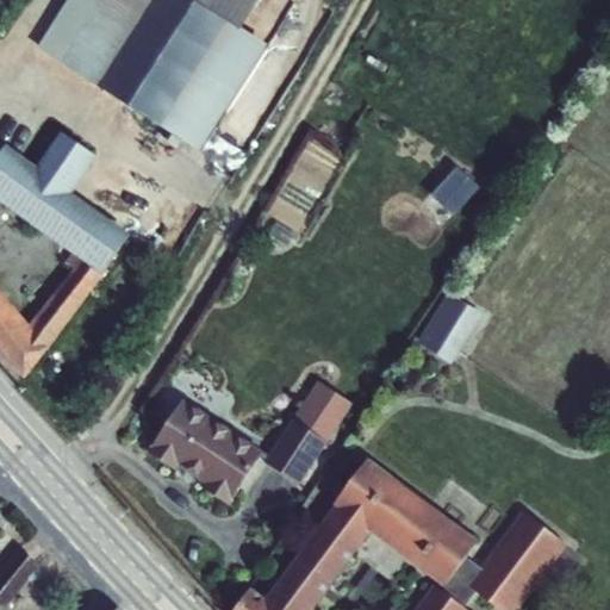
[(70,0),(39,50),(58,64),(198,153),(266,47),(241,31),(259,0),(70,0)]
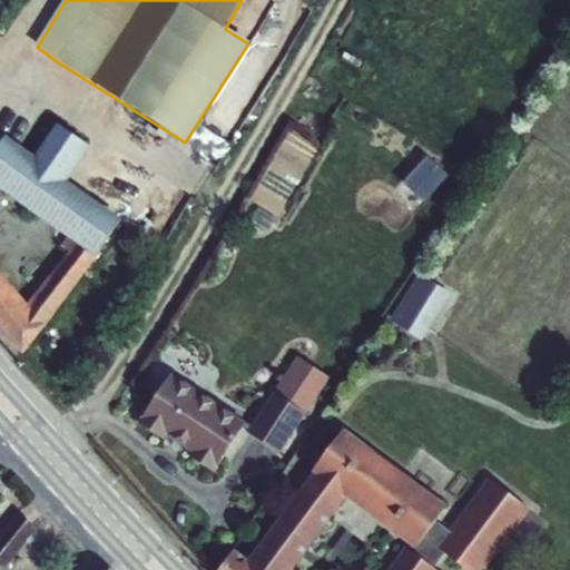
[(0,141),(0,331),(20,353),(43,326),(25,305),(0,277),(0,190),(66,237),(95,257),(120,219),(66,182),(89,148),(55,126),(32,158),(3,137),(2,140),(0,141)]
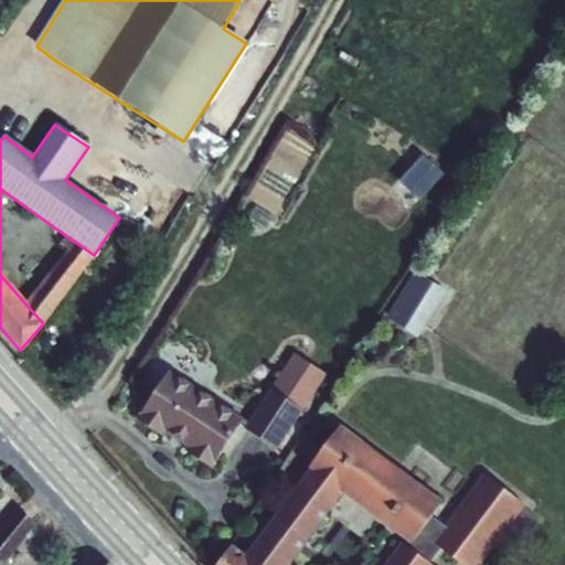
[(423,196),(447,171),(425,150),(401,177),(423,196)]
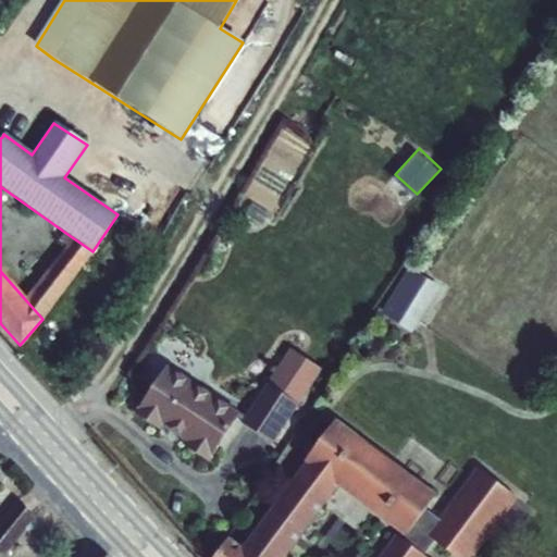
[(93,251),(64,232),(59,240),(65,245),(24,298),(42,319),(93,251)]
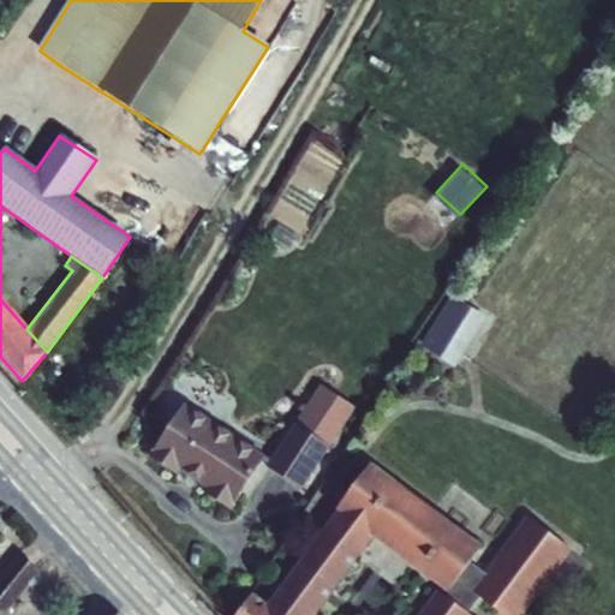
[(452,296),(419,346),(453,368),(485,318),(452,296)]
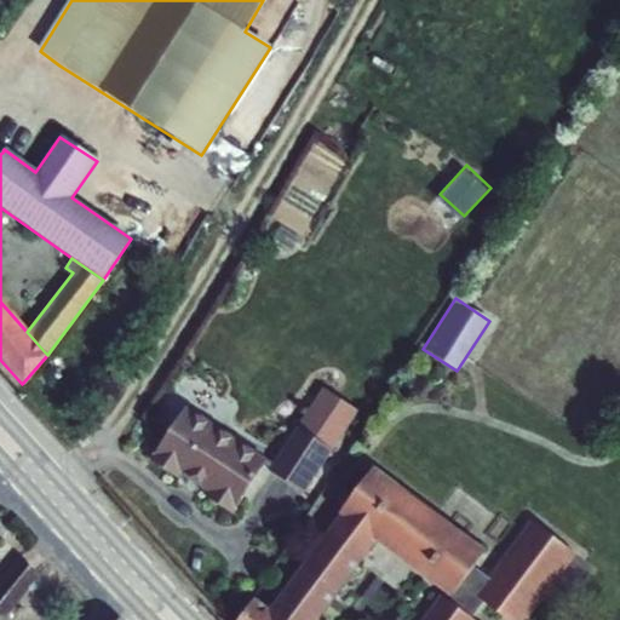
[(317,394),(269,471),(303,494),(354,417),(317,394)]
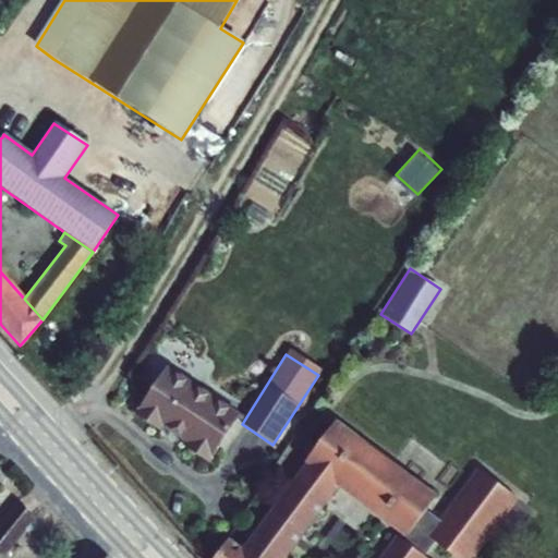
[(167,365),(134,414),(160,432),(162,428),(185,443),(183,446),(209,463),(241,414),(167,365)]
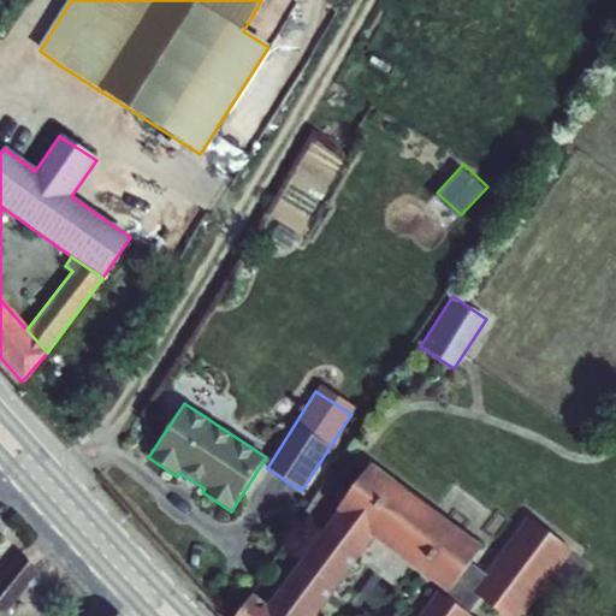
[(337,510),(374,538),(444,590),(448,593),(469,564),(483,546),(371,465),(337,510)]
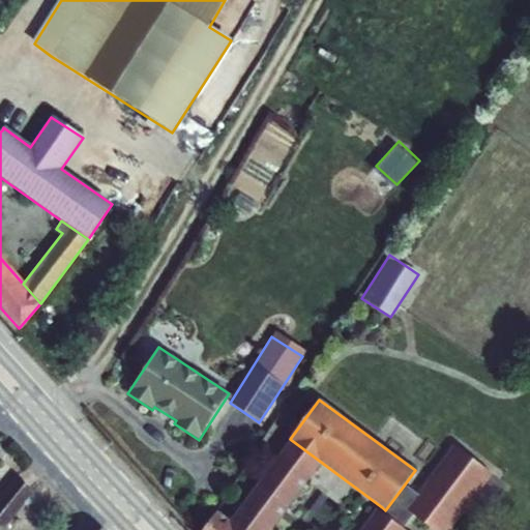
[(229,521),(241,529),(271,529),(322,463),(290,439),(229,521)]
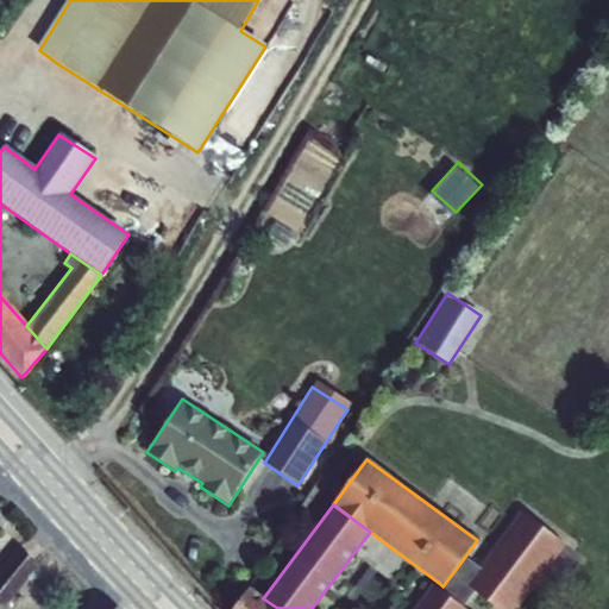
[(413,608),(464,608),(463,608),(473,591),(496,608),(516,608),(565,545),(520,513),(479,569),(464,558),(443,586),(439,583),(437,586),(432,584),(413,608)]
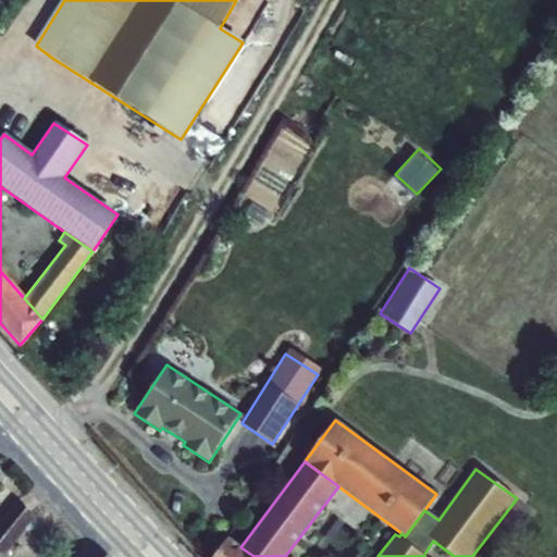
[(17,500),(0,521),(0,556),(35,517),(17,500)]
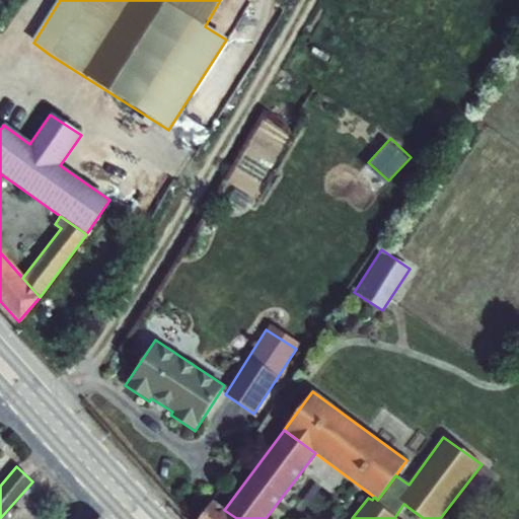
[(236,518),(224,510),(213,501),(199,518),(236,518)]
